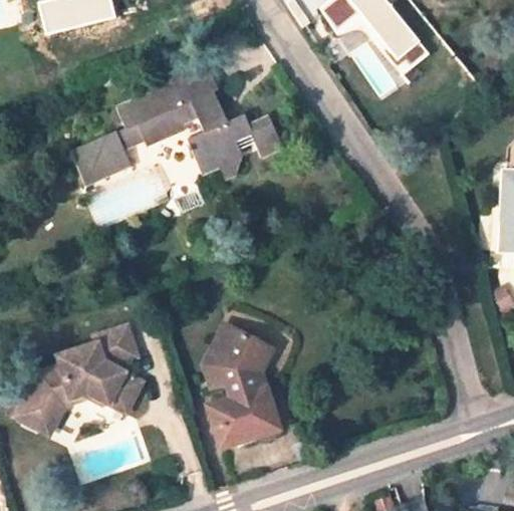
[(218,88),(206,61),(204,56),(177,68),(179,73),(169,77),(171,82),(116,106),(125,128),(71,151),(86,185),(131,167),(122,150),(145,141),(147,146),(184,131),(183,129),(182,126),(180,121),(196,113),(203,129),(186,136),(195,158),(212,151),(217,165),(242,153),(235,138),(250,131),(261,154),(282,145),(268,114),(248,123),(243,112),(227,118),(214,90),(218,88)]
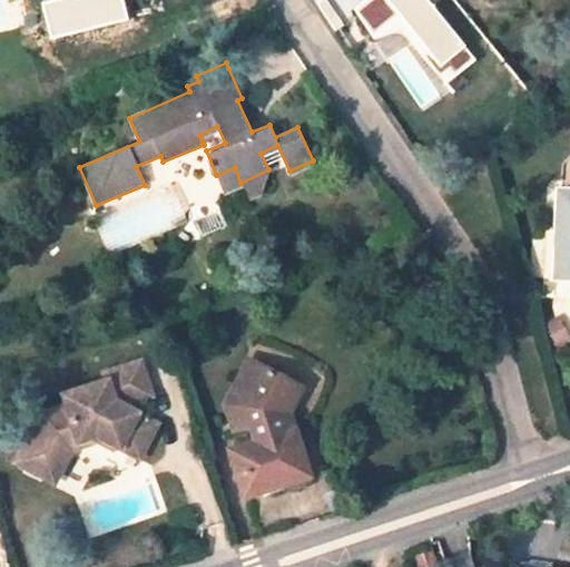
[(223,191),(241,183),(235,167),(216,175),(223,191)]
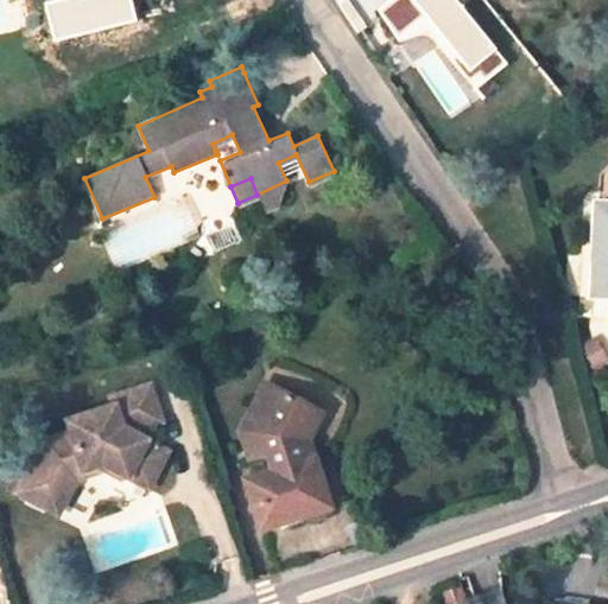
[(607,202),(595,202),(591,293),(607,293),(607,202)]
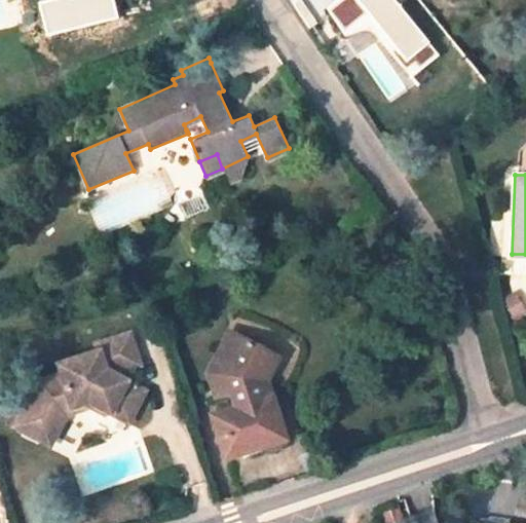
[(514,292),(504,297),(515,315),(525,310),(514,292)]
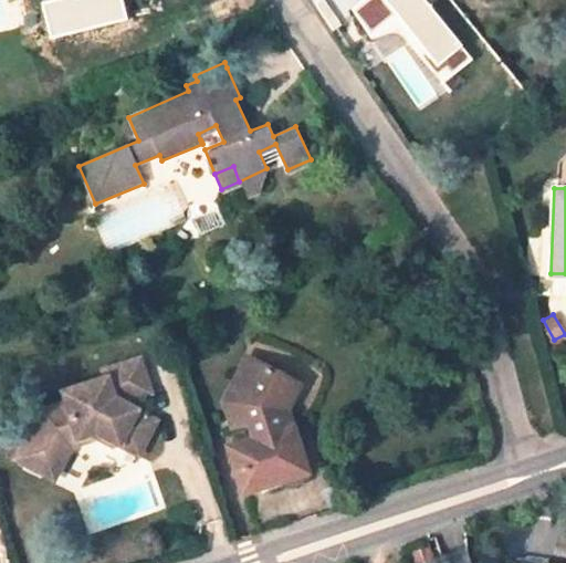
[(45,408),(23,446),(62,467),(80,437),(100,430),(124,442),(142,408),(138,396),(156,389),(145,356),(108,367),(111,375),(66,389),(70,400),(45,408)]
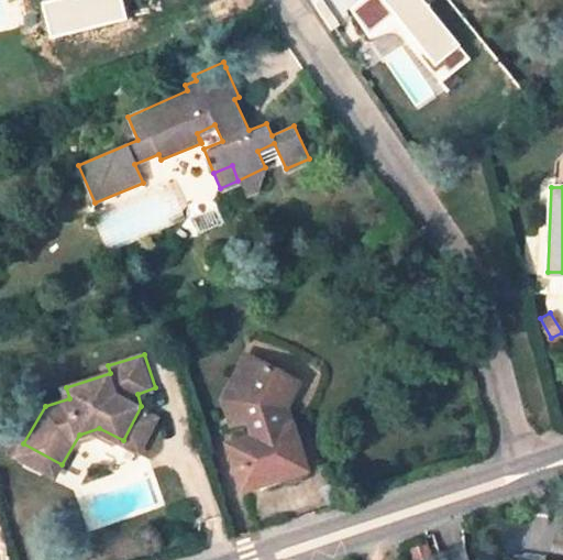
[(229,442),(243,486),(305,465),(286,405),(298,381),(256,358),(235,398),(242,419),(249,417),(254,435),(229,442)]
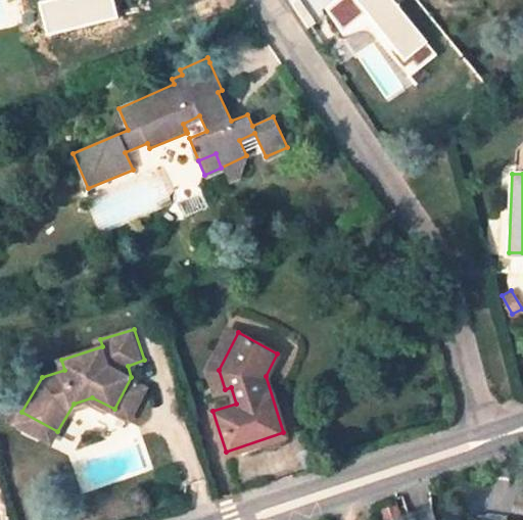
[(149,386),(131,377),(114,409),(133,418),(149,386)]
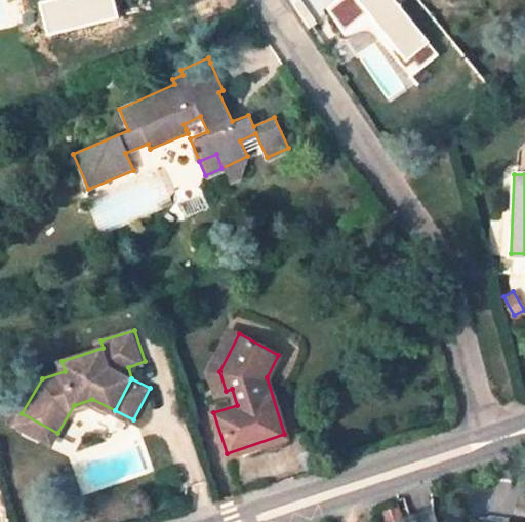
[(57,433),(22,413),(16,423),(52,442),(57,433)]
